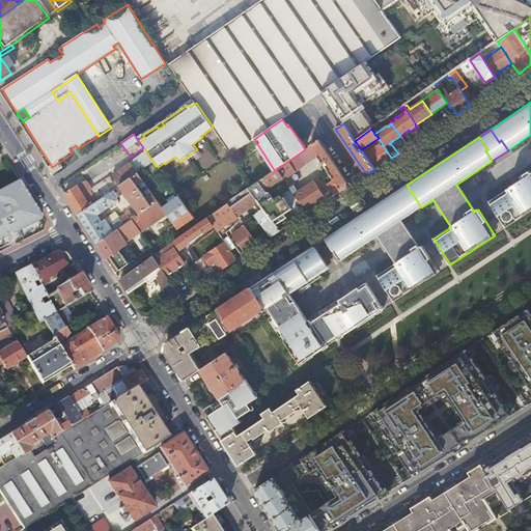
[(318,141),(313,144),(309,146),(317,157),(323,165),(326,162),(331,170),(328,172),(333,179),(341,191),(346,188),(347,183),(318,141)]
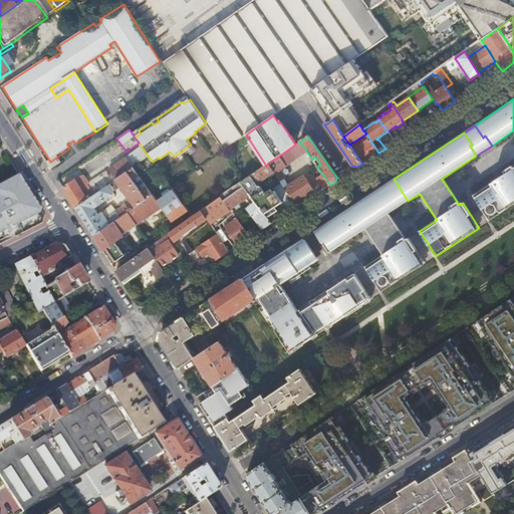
[(352,150),(362,164),(378,153),(369,139),(352,150)]
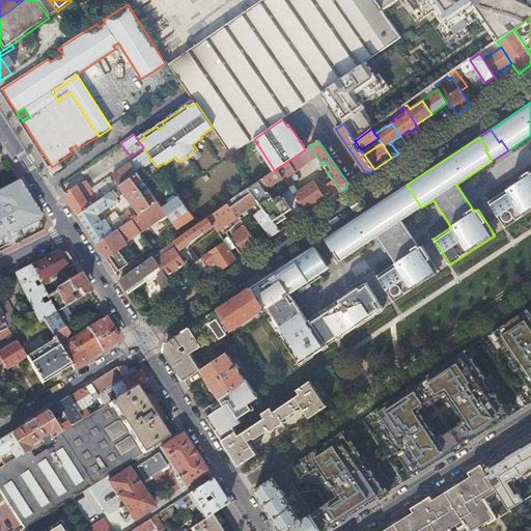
[(309,146),(305,149),(277,169),(284,180),(304,211),(325,197),(322,193),(324,192),(319,186),(317,187),(313,180),(297,191),(295,190),(294,190),(291,186),(294,184),(289,176),(317,157),(309,146)]
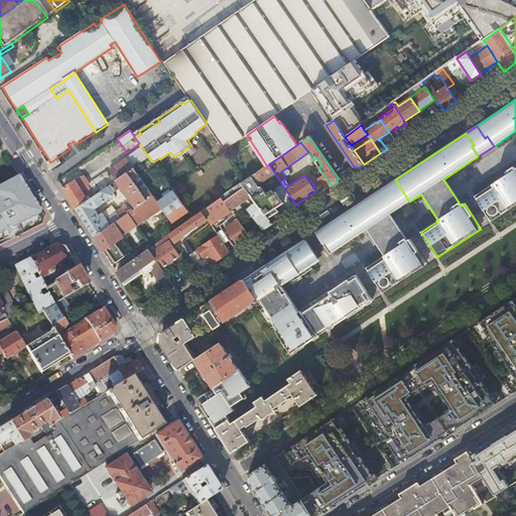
[(50,162),(47,164),(51,171),(61,164),(57,157),(50,162)]
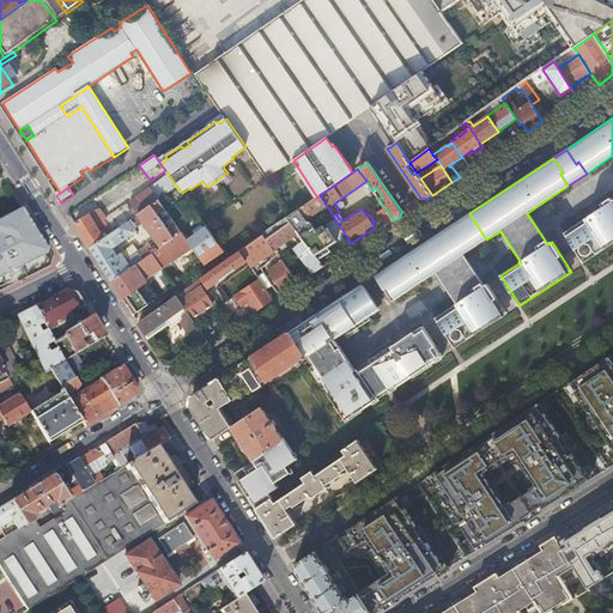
[(138,214),(158,200),(150,188),(104,220),(113,234),(129,222),(138,214)]
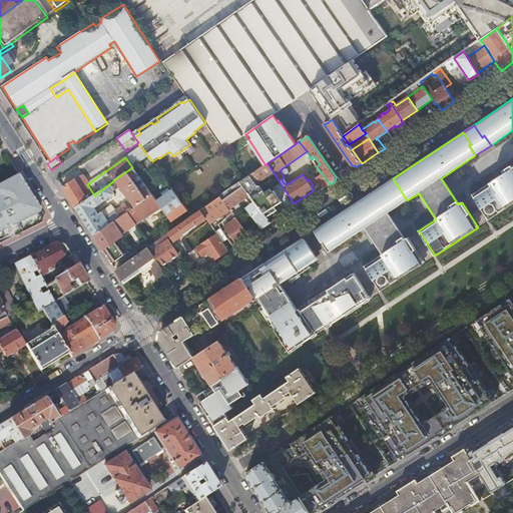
[(268,163),(266,165),(240,182),(250,195),(254,201),(272,222),(281,216),(275,206),(281,202),(274,191),(267,195),(260,185),(266,180),(275,174),(268,163)]
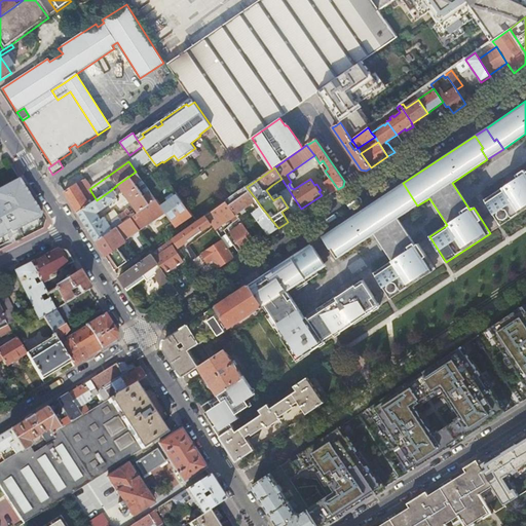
[(145,184),(136,172),(118,184),(138,212),(155,199),(147,188),(144,190),(146,194),(144,195),(136,184),(138,182),(141,186),(145,184)]
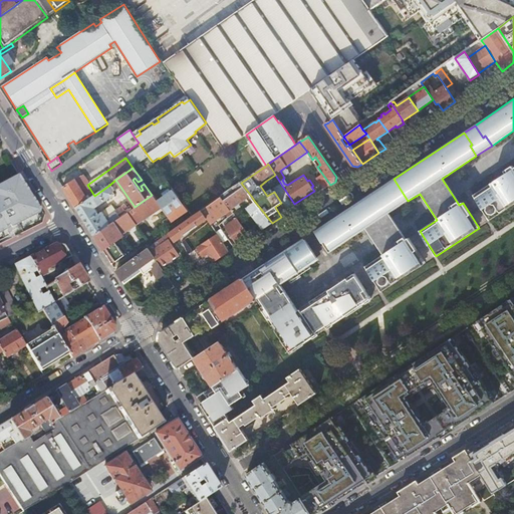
[(473,196),(490,221),(513,204),(513,168),(506,174),(473,196)]
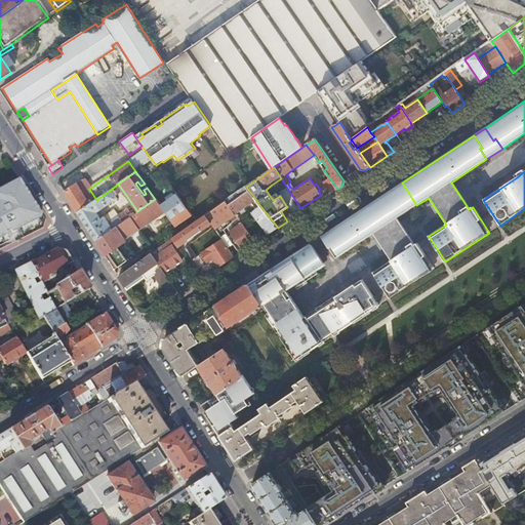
[(330,194),(337,189),(329,177),(322,183),(330,194)]
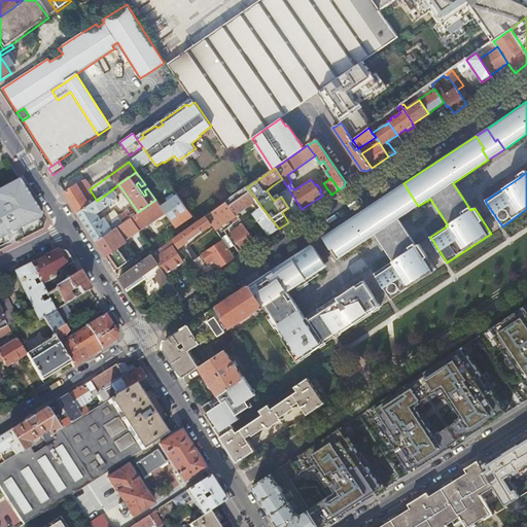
[(97,201),(90,189),(86,185),(89,183),(86,180),(78,185),(77,184),(64,192),(77,214),(78,214),(97,201)]
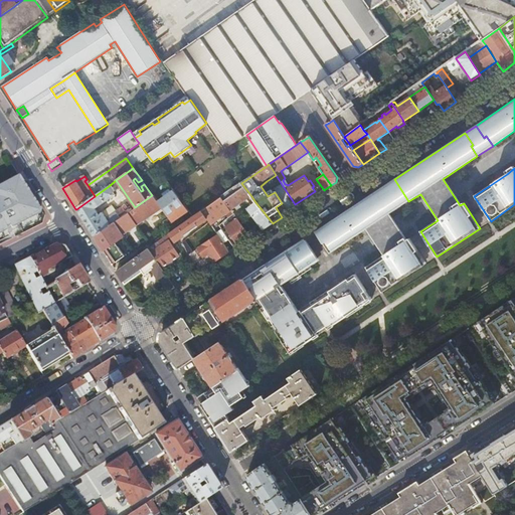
[(408,201),(394,179),(386,184),(401,206),(408,201)]
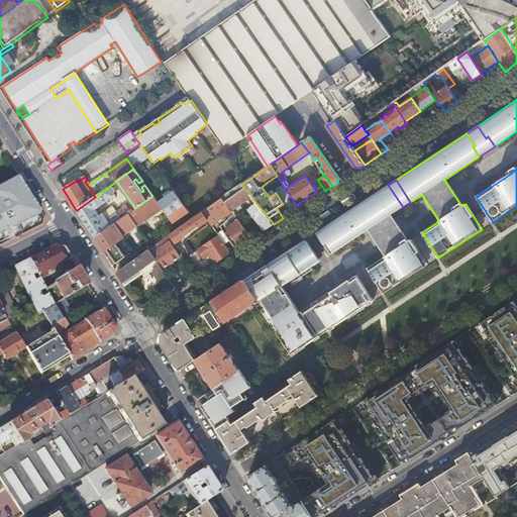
[(276,193),(268,182),(262,187),(269,197),(276,193)]
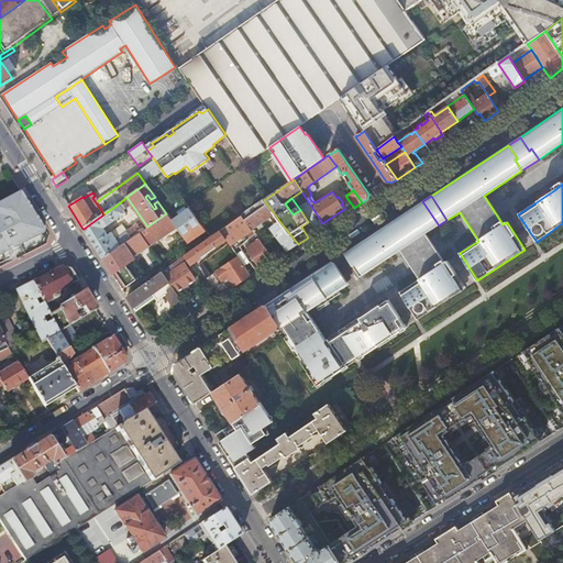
[(275,214),(264,200),(256,206),(260,209),(253,214),(250,210),(242,216),(250,227),(253,230),(275,214)]
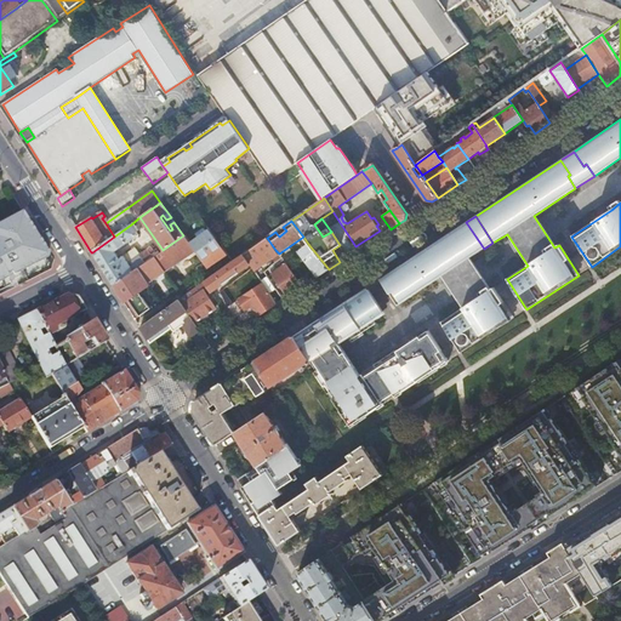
[(442,323),(461,353),(476,343),(513,318),(494,288),(490,290),(468,258),(484,249),(466,222),(380,279),(389,295),(393,292),(400,305),(442,277),(462,308),(442,323)]
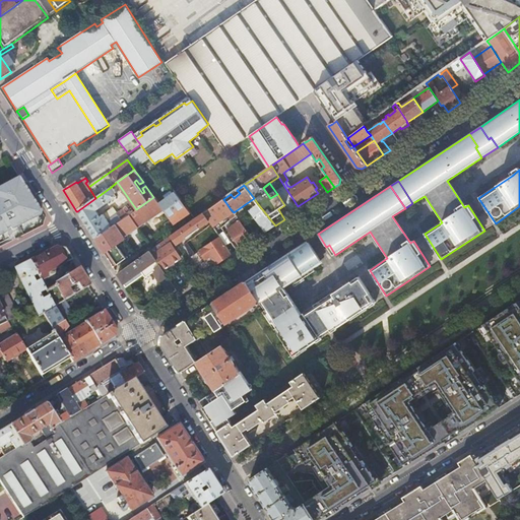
[(129,214),(131,213),(126,207),(108,221),(104,215),(101,217),(96,211),(118,195),(117,193),(114,195),(110,188),(95,198),(77,211),(95,240),(129,214)]
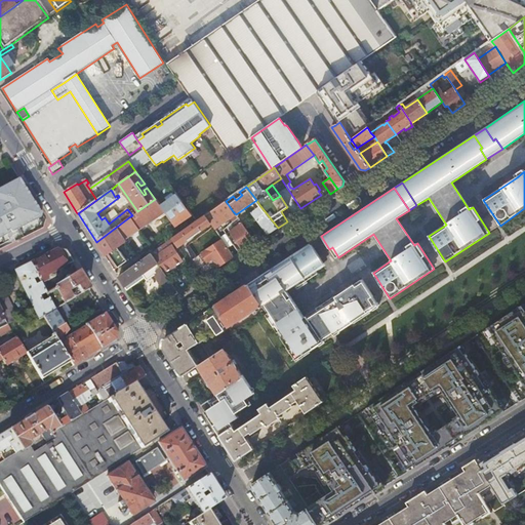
[(176,194),(160,206),(175,228),(192,215),(176,194)]
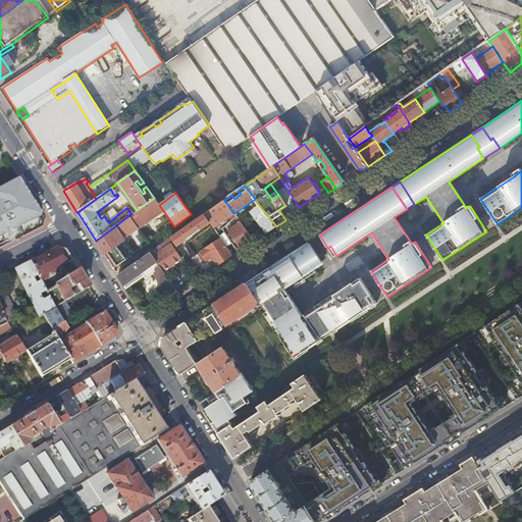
[(132,214),(129,215),(139,227),(145,223),(145,224),(163,211),(159,205),(154,198),(137,210),(132,214)]
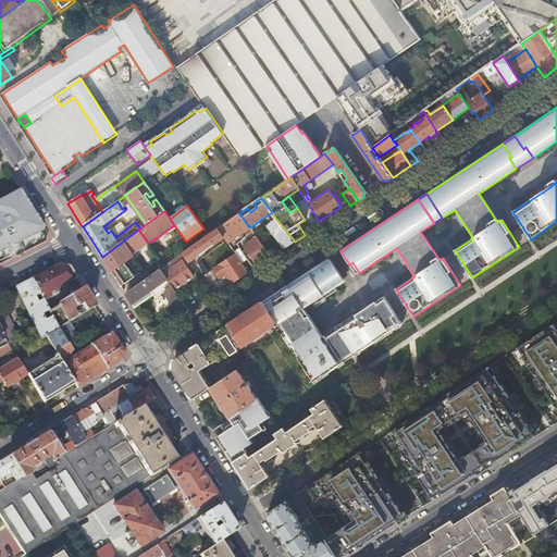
[(247,224),(239,213),(218,229),(226,242),(226,243),(234,238),(238,234),(245,230),(243,227),(247,224)]
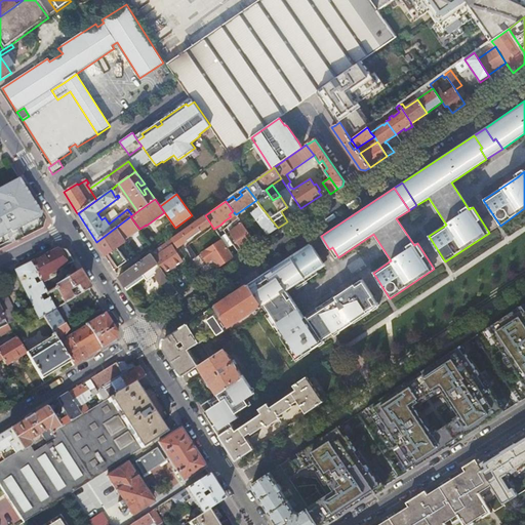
[(45,219),(36,204),(0,224),(0,248),(44,227),(45,219)]
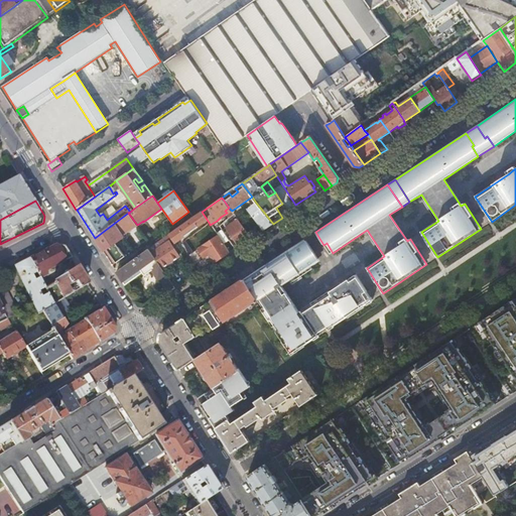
[(273,224),(256,203),(247,209),(264,230),(273,224)]
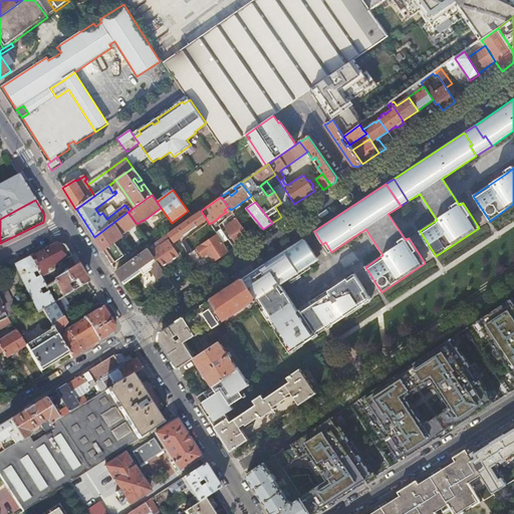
[(209,223),(201,211),(192,217),(170,233),(176,242),(180,239),(204,222),(206,225),(209,223)]
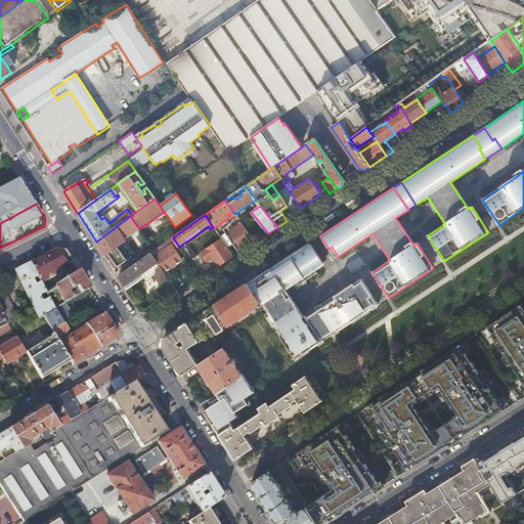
[(139,228),(130,216),(96,242),(105,256),(107,255),(117,269),(127,262),(120,253),(120,252),(119,252),(118,252),(117,252),(115,249),(125,242),(123,239),(139,228)]
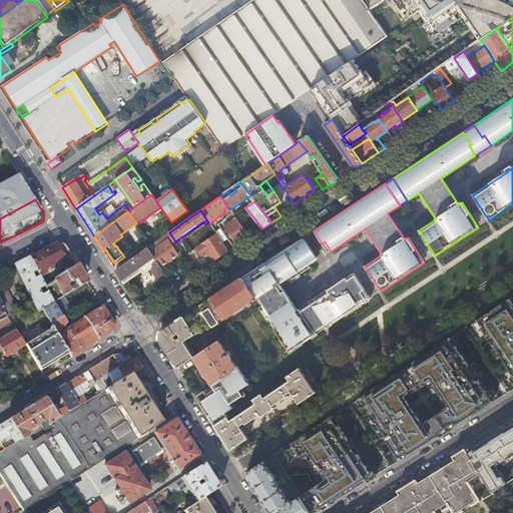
[(249,237),(234,215),(231,217),(232,219),(224,226),(237,245),(249,237)]
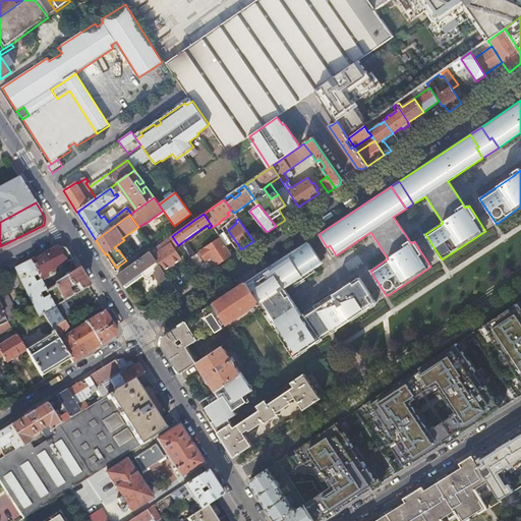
[(222,229),(216,233),(220,238),(223,243),(229,239),(222,229)]
